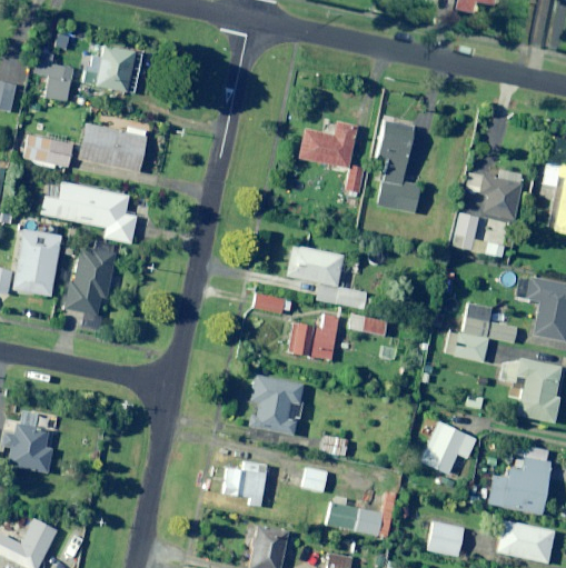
[(465,0),(463,9),(482,13),(485,1),(496,5),(497,0),(465,0)]
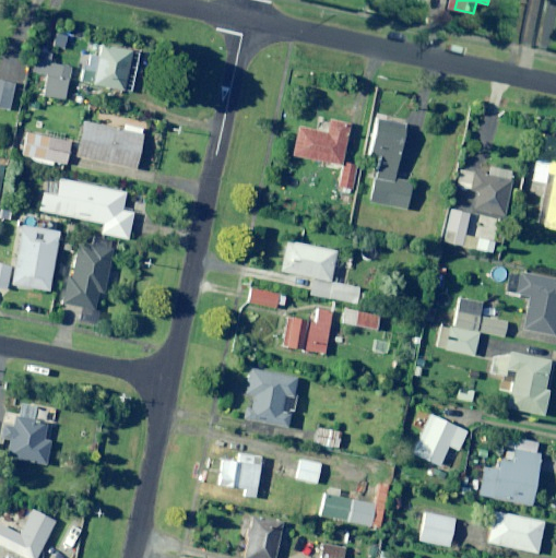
[(141,54),(103,45),(97,68),(84,64),(81,82),(132,93),(141,54)]
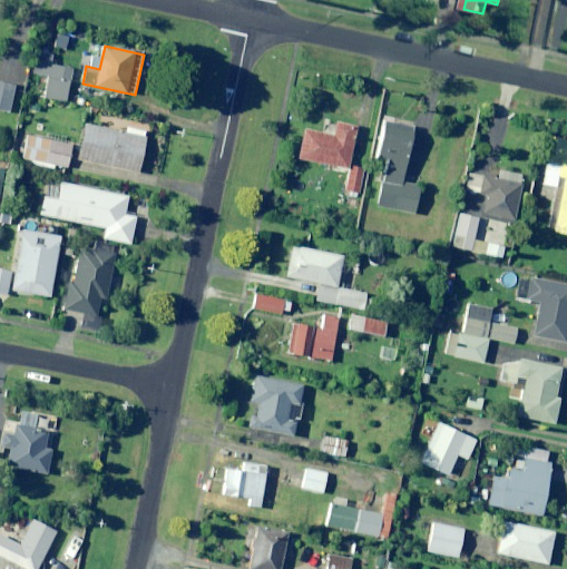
[(52,55),(38,52),(35,74),(49,77),(45,98),(66,101),(72,68),(50,65),(52,55)]
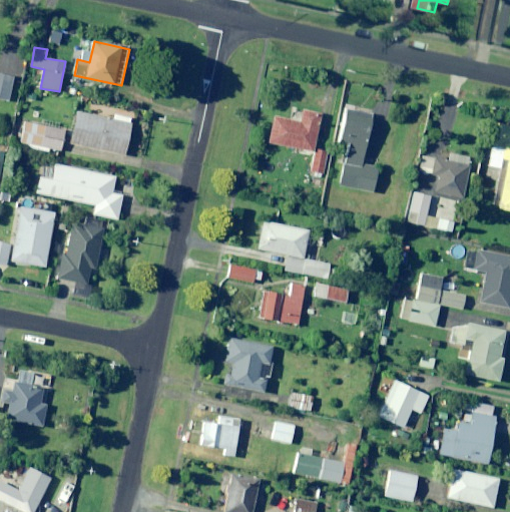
[(0,74),(0,98),(9,100),(13,77),(0,74)]
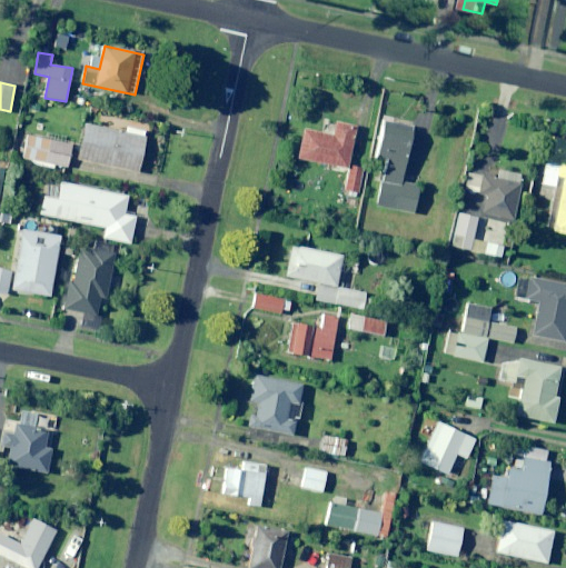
[(414,125),(385,118),(377,157),(387,159),(377,206),(413,215),(420,185),(401,180),(414,125)]
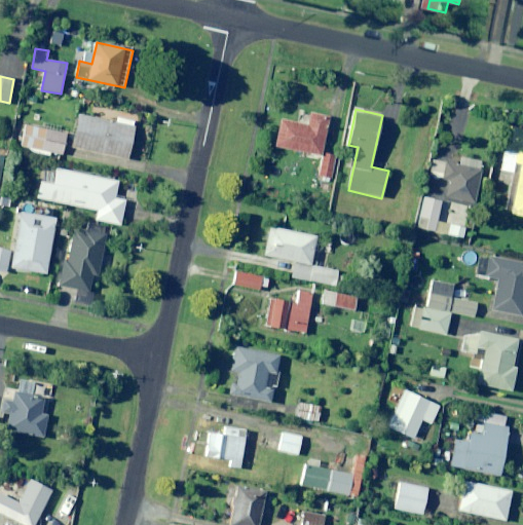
[(330,116),(310,112),(308,124),(282,119),(275,147),(321,156),(330,116)]
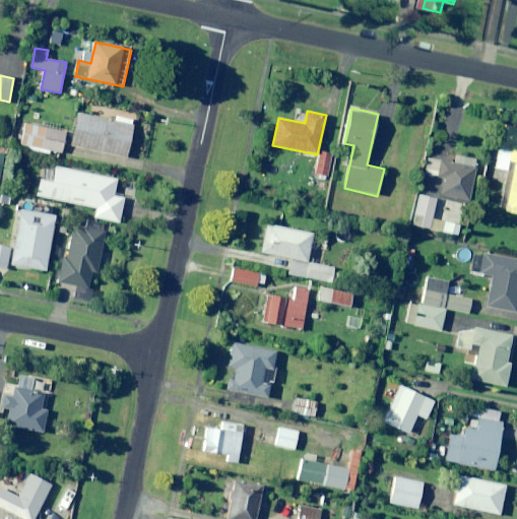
[(133,125),(78,113),(71,146),(126,157),(133,125)]
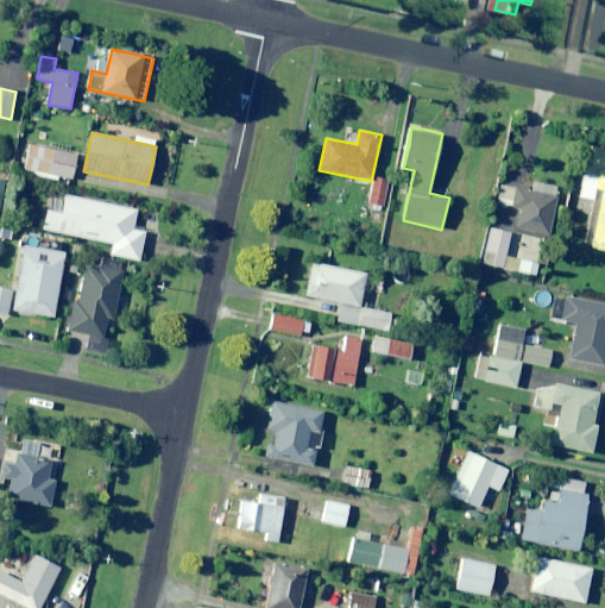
[(79,152),(30,145),(25,173),(74,180),(79,152)]
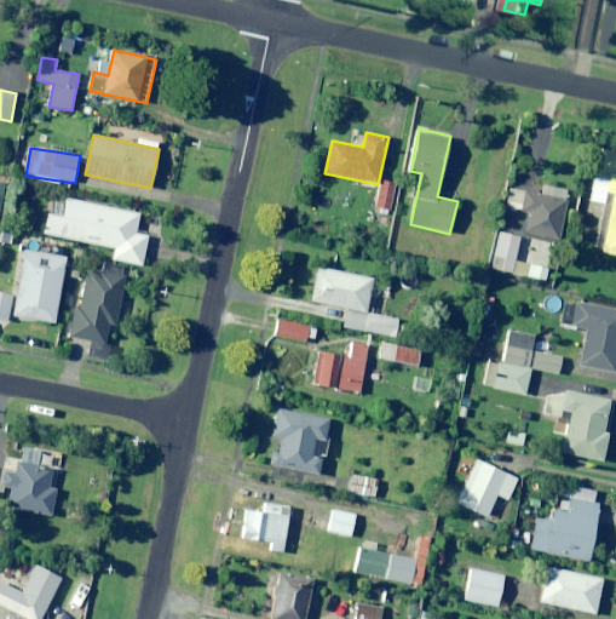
[(615,152),(600,149),(589,201),(602,204),(592,251),(615,254),(615,152)]
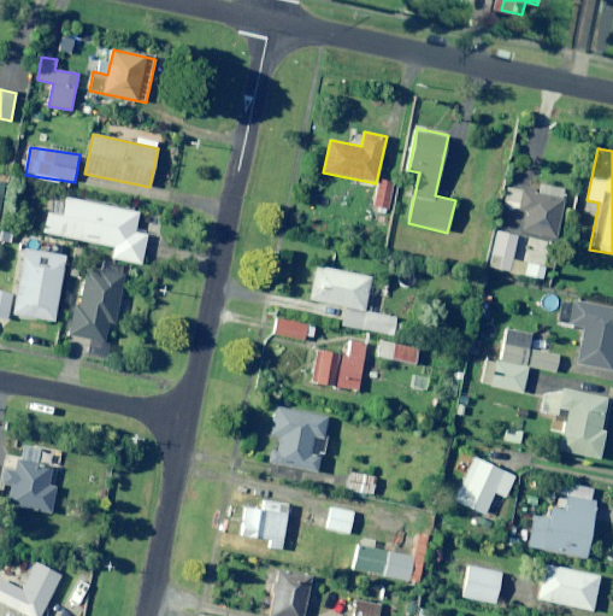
[(542,183),(540,194),(523,191),(518,210),(526,211),(522,230),(555,239),(565,200),(564,200),(566,189),(542,183)]
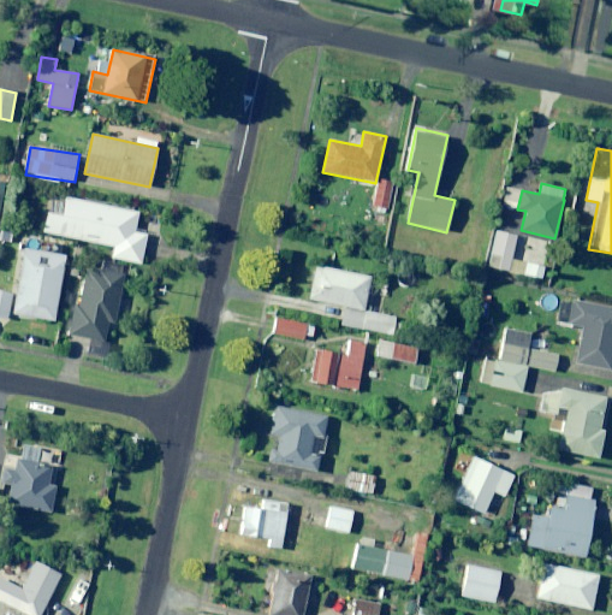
[(392,188),(378,184),(373,207),(387,210),(392,188)]
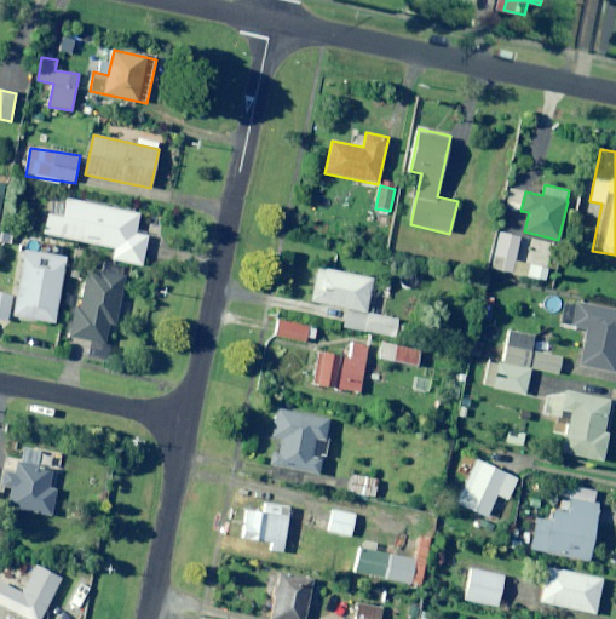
[(140,213),(68,198),(63,217),(49,215),(45,233),(116,248),(114,259),(142,265),(148,236),(136,234),(140,213)]
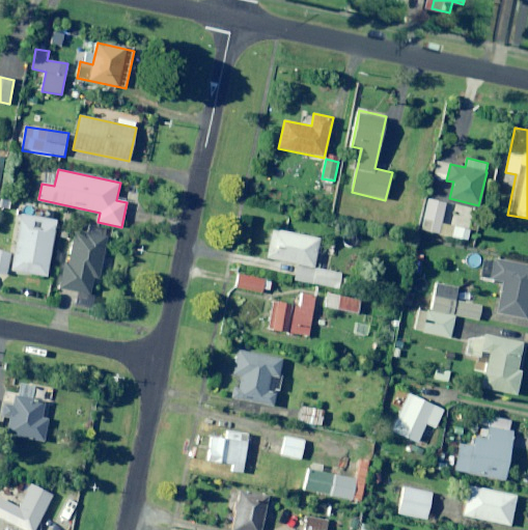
[(446,202),(429,199),(422,230),(440,233),(442,222),(446,202)]
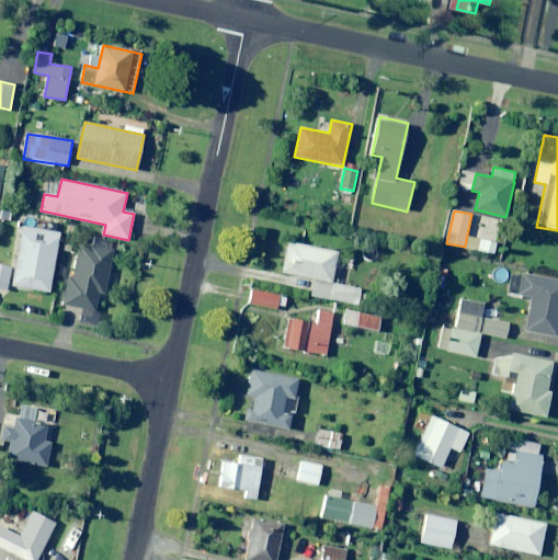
[(59,232),(23,227),(13,286),(49,292),(59,232)]
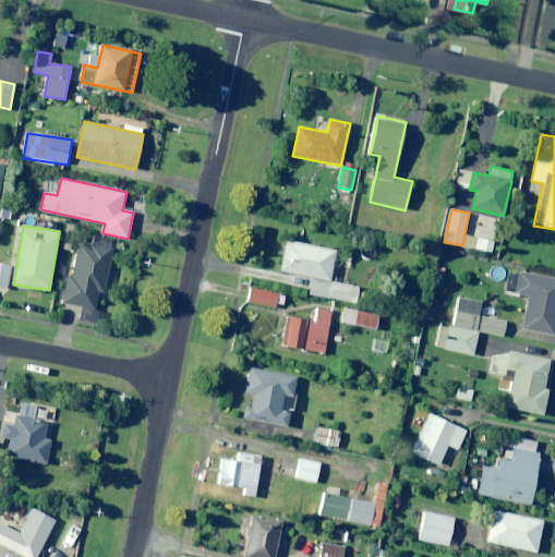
[(113,250),(81,241),(72,277),(69,277),(62,303),(94,311),(99,290),(104,291),(113,250)]
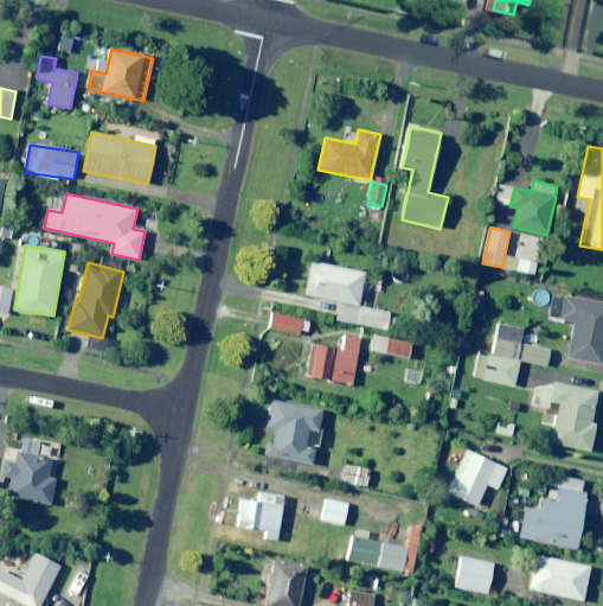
[(385,278),(312,262),(305,294),(341,303),(338,320),(392,331),(396,314),(378,311),(385,278)]
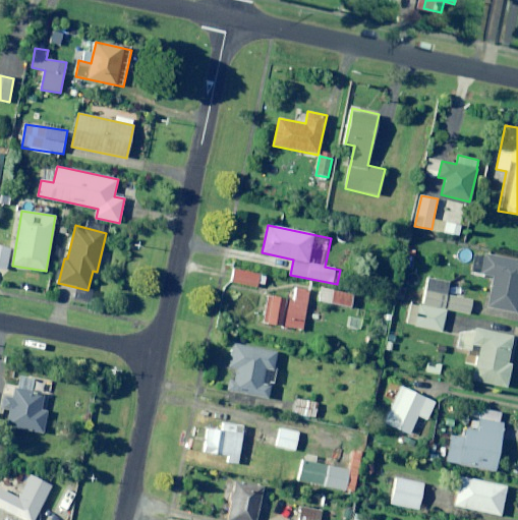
[(10,247),(0,245),(0,269),(6,270),(10,247)]
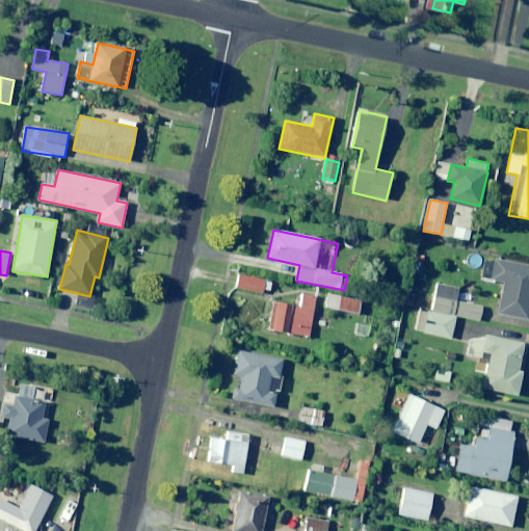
[(528,265),(496,260),(495,263),(484,261),(481,281),(502,285),(498,315),(527,319),(528,311),(528,265)]
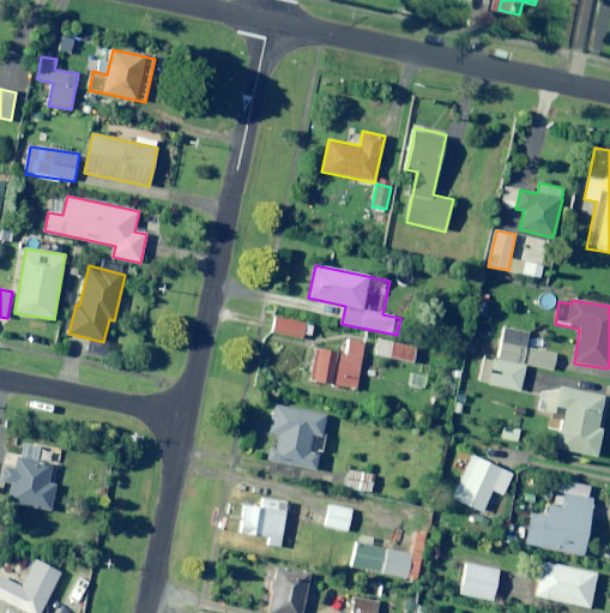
[(313,324),(276,317),(272,332),(303,340),(305,334),(312,336),(313,324)]
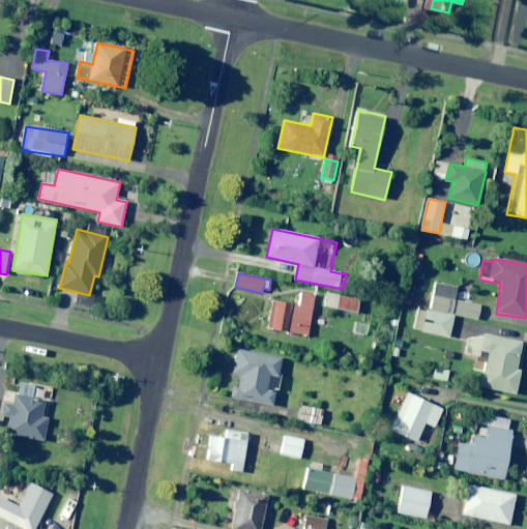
[(362,300),(327,293),(324,307),(359,314),(362,300)]
